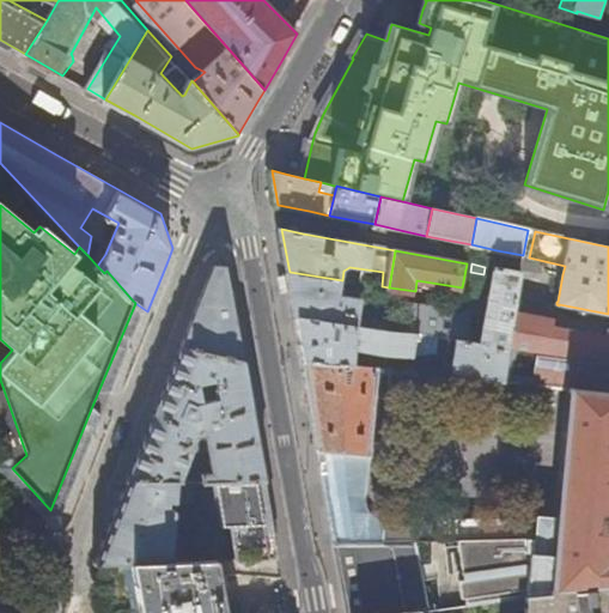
[(214,271),(184,347),(244,360),(237,317),(229,266),(217,266),(214,271)]
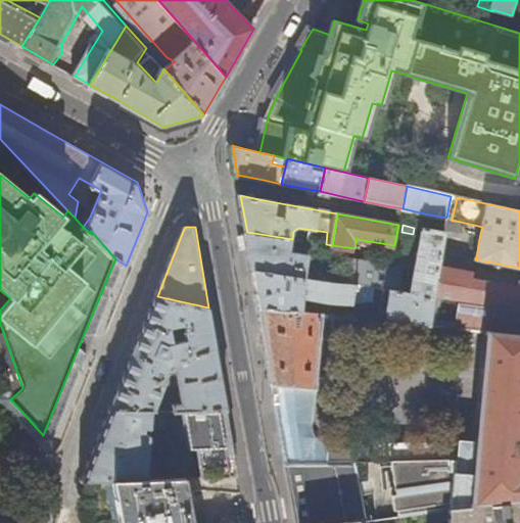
[(422,229),(410,293),(433,297),(439,267),(445,233),(422,229)]
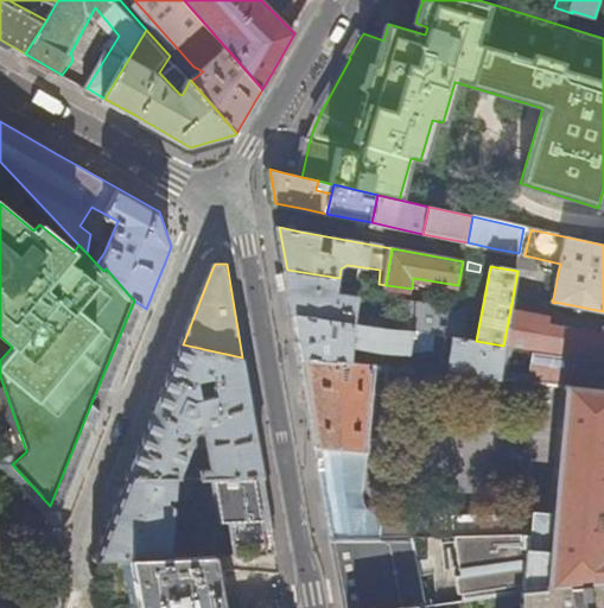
[(464,339),(469,311),(411,303),(408,314),(385,310),(386,298),(370,296),(369,309),(357,308),(358,296),(337,293),(339,278),(287,270),(293,309),(294,315),(382,328),(439,334),(455,336),(464,339)]
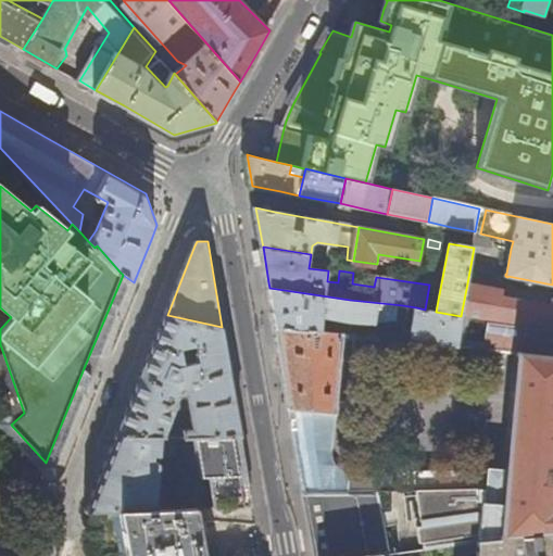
[(467,283),(461,316),(463,316),(491,320),(552,329),(552,307),(502,297),(503,291),(467,283)]
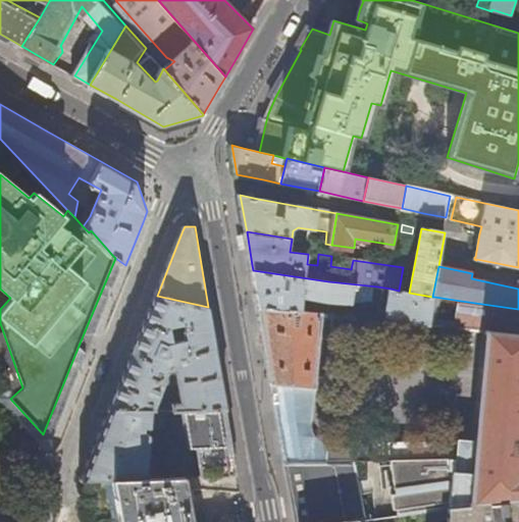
[(375,301),(377,286),(328,281),(253,270),(259,305),(260,308),(302,312),(304,298),(335,303),(352,304),(375,301)]
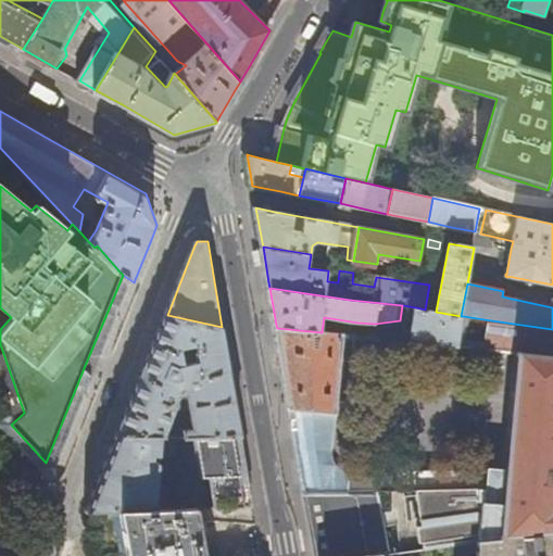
[(424,342),(460,345),(463,316),(461,316),(436,312),(425,310),(416,307),(413,328),(405,327),(402,342),(424,345),(424,342)]
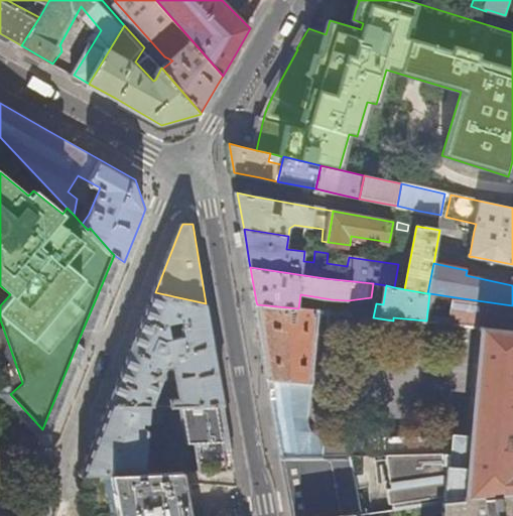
[(215,351),(206,303),(155,292),(133,346),(109,405),(155,404),(165,378),(166,366),(173,366),(179,398),(171,398),(172,404),(179,404),(224,404),(215,351)]
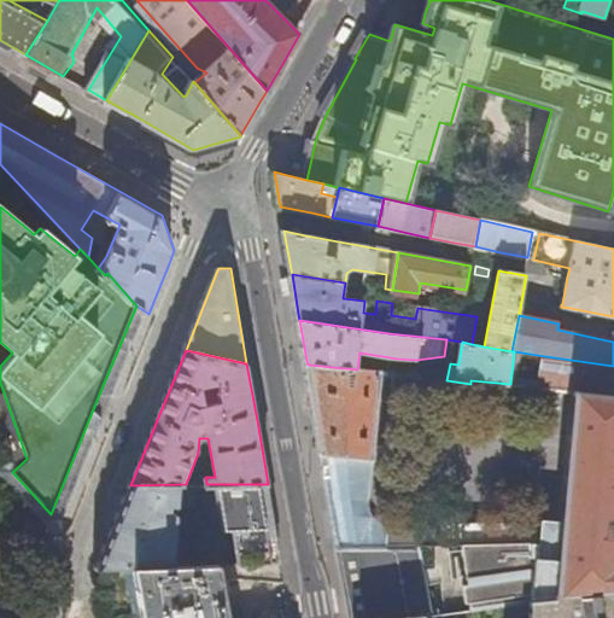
[(613,366),(545,356),(541,388),(576,391),(613,396),(613,366)]
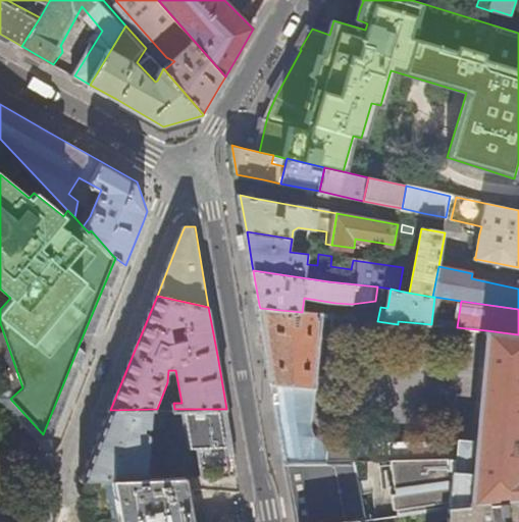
[(318,389),(324,315),(302,312),(260,308),(273,386),(275,393),(288,464),(329,463),(330,442),(324,441),(319,436),(317,432),(315,427),(318,389)]
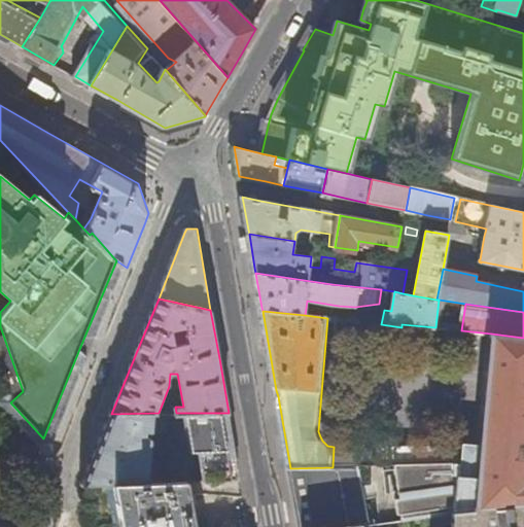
[(523,338),(491,334),(482,438),(477,438),(476,446),(481,447),(478,476),(460,475),(461,467),(452,467),(453,511),(523,503),(523,338)]
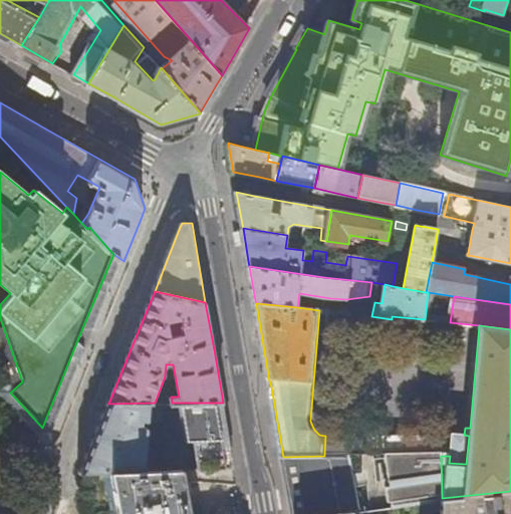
[(163,421),(166,403),(155,403),(108,404),(106,410),(83,465),(80,472),(92,472),(146,470),(147,428),(146,427),(145,427),(145,421),(163,421)]
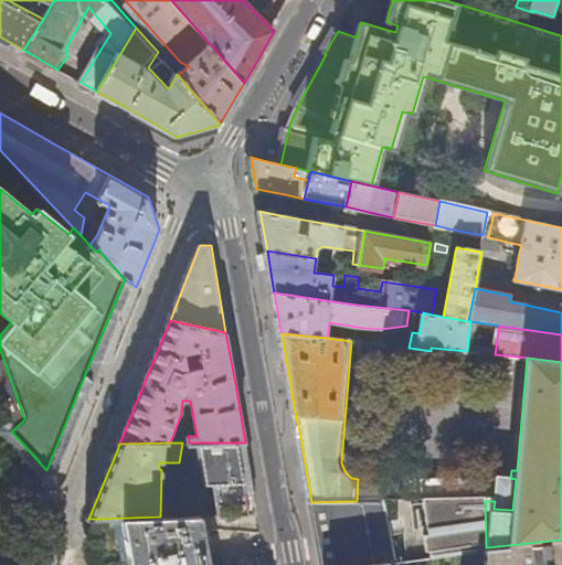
[(245,443),(197,443),(201,464),(203,462),(207,484),(215,484),(221,514),(258,513),(248,456),(245,443)]
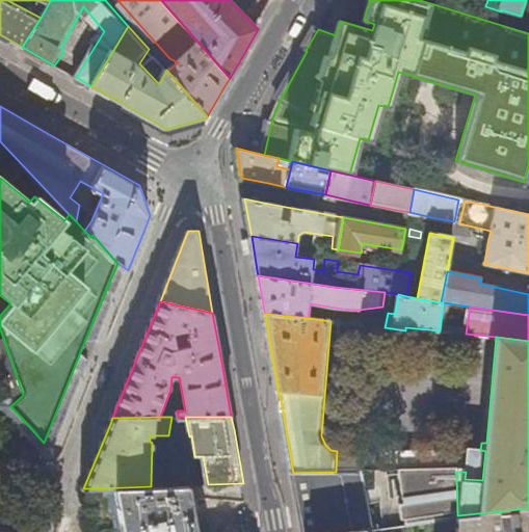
[(480,450),(337,451),(336,472),(364,472),(388,472),(456,472),(466,472),(465,479),(482,480),(485,451),(480,450)]
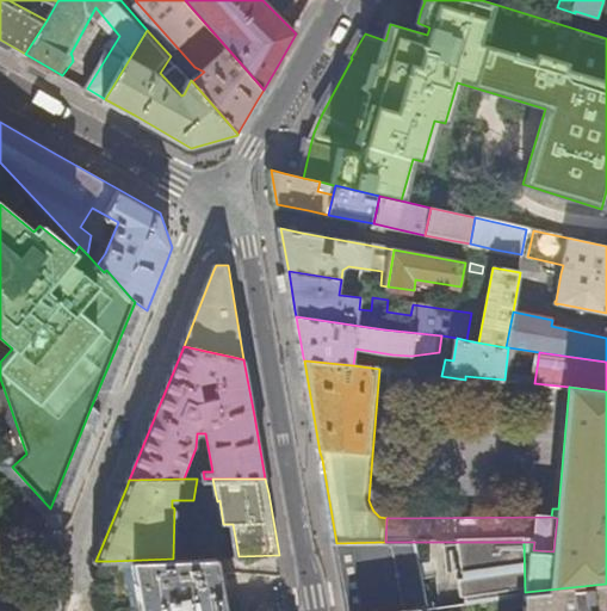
[(385,542),(336,543),(347,603),(348,610),(400,610),(420,608),(429,606),(417,542),(385,542)]
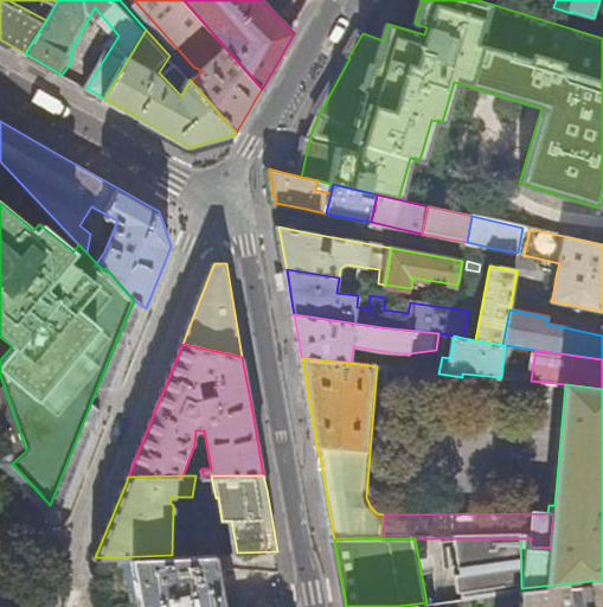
[(520,538),(442,538),(443,600),(521,588),(520,538)]
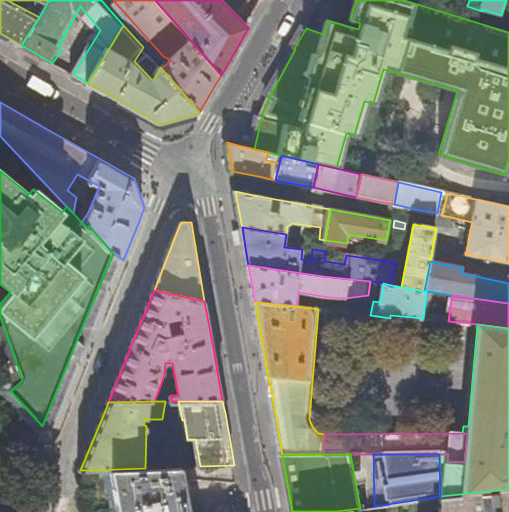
[(185,475),(184,467),(145,468),(92,470),(83,491),(85,499),(87,511),(191,511),(187,487),(186,482),(185,475)]
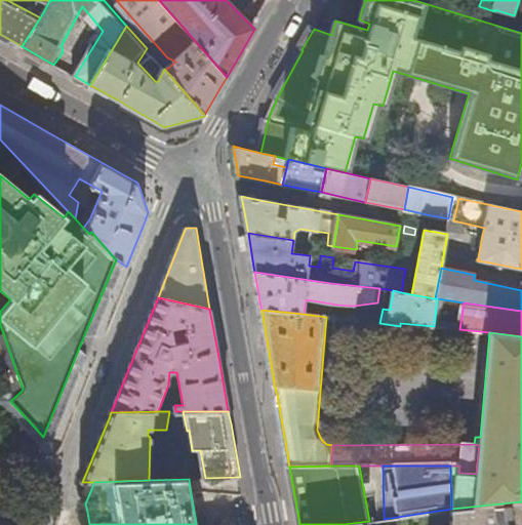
[(521,501),(451,509),(451,524),(521,524),(521,501)]
